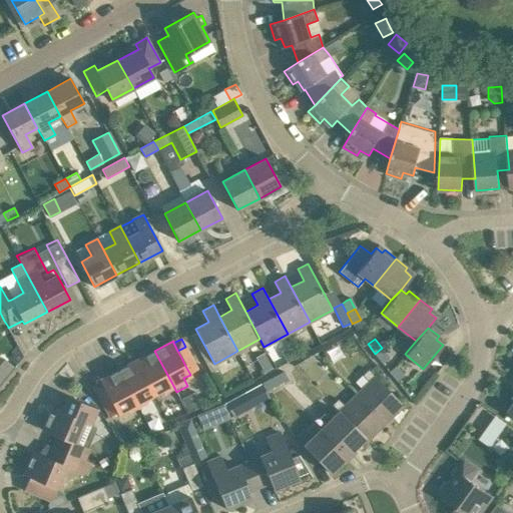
[(185,347),(177,351),(181,358),(189,354),(185,347)]
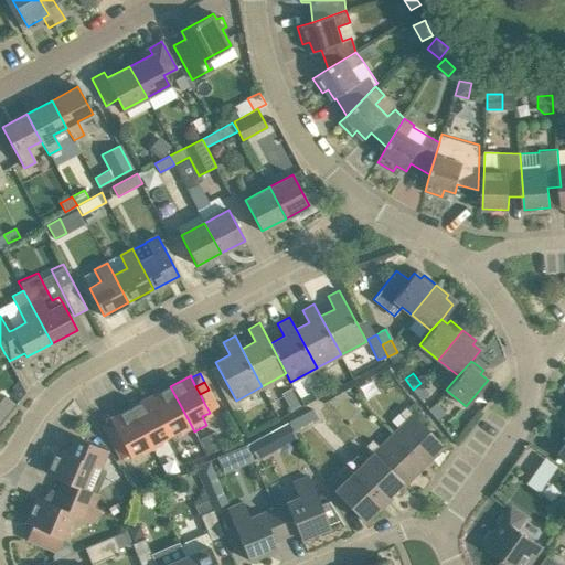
[(420,383),(413,390),(420,400),(428,394),(420,383)]
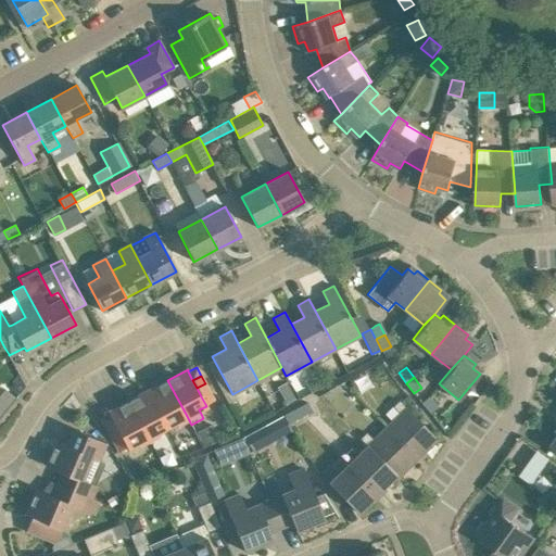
[(167,380),(148,391),(167,427),(187,416),(167,380)]
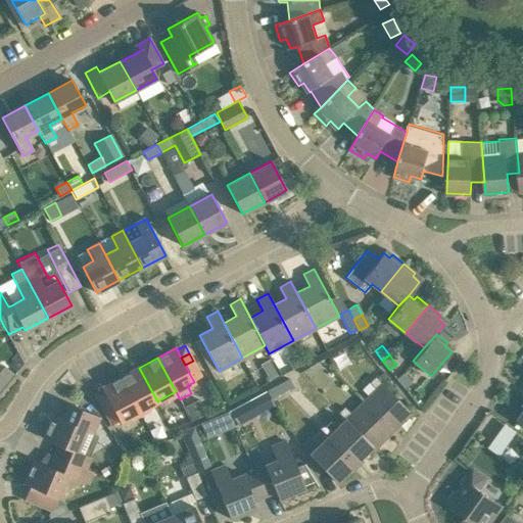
[(193,361),(185,365),(189,373),(197,369),(193,361)]
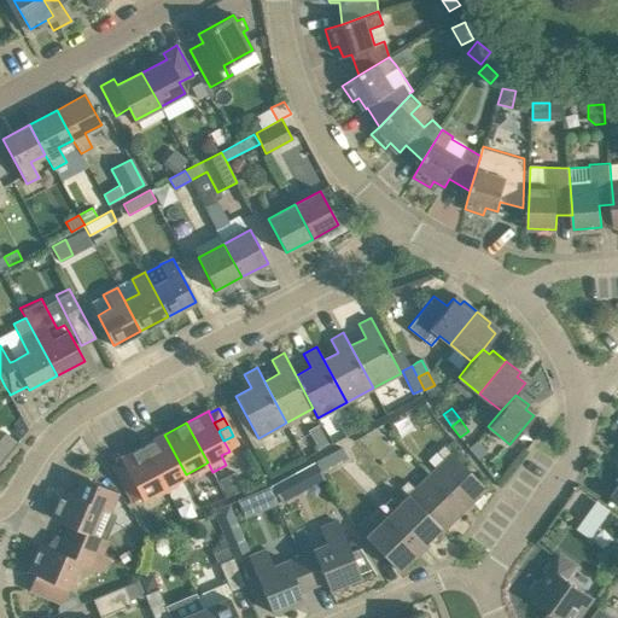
[(0,462),(17,442),(4,431),(0,436),(0,462)]
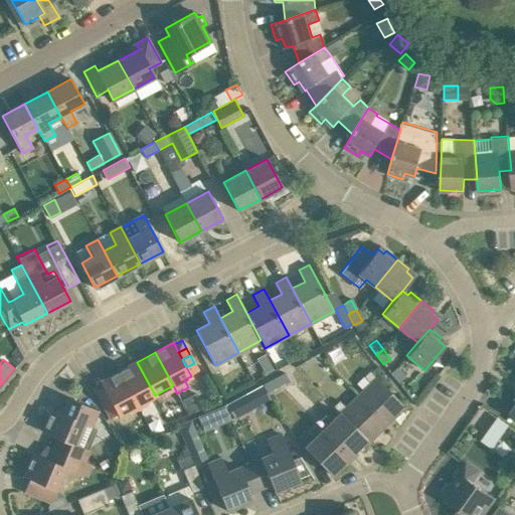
[(137,362),(119,372),(136,405),(155,395),(137,362)]
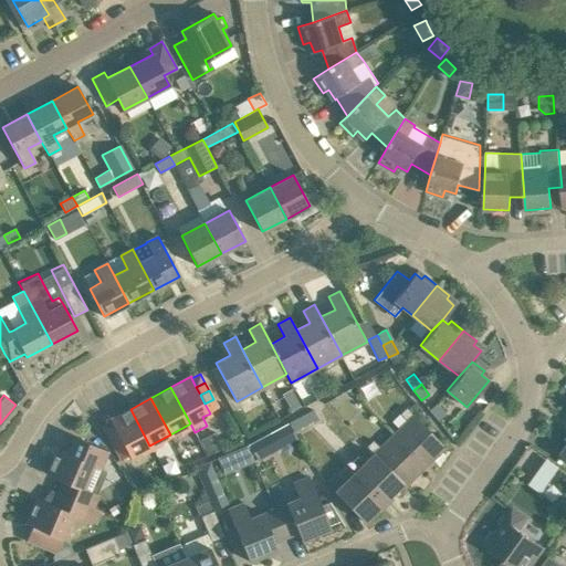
[(213,399),(205,404),(209,411),(218,407),(213,399)]
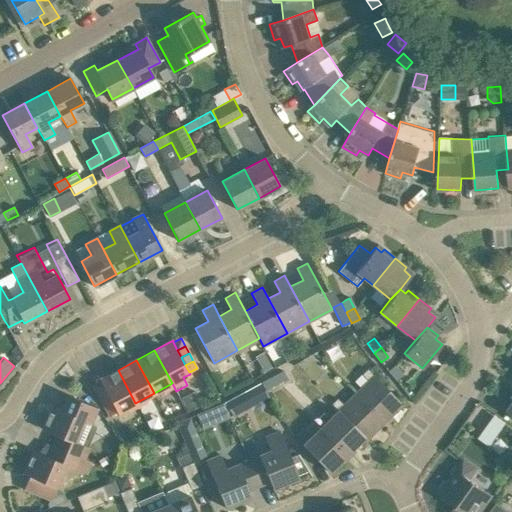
[(402,374),(394,365),(387,370),(395,380),(402,374)]
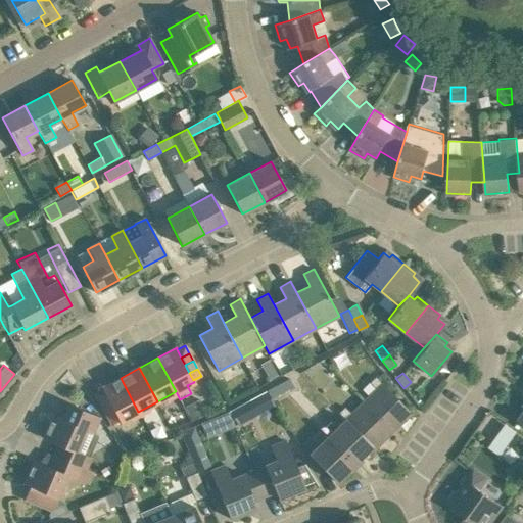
[(364,400),(390,428),(396,422),(399,425),(411,413),(376,377),(369,383),(375,389),(364,400)]
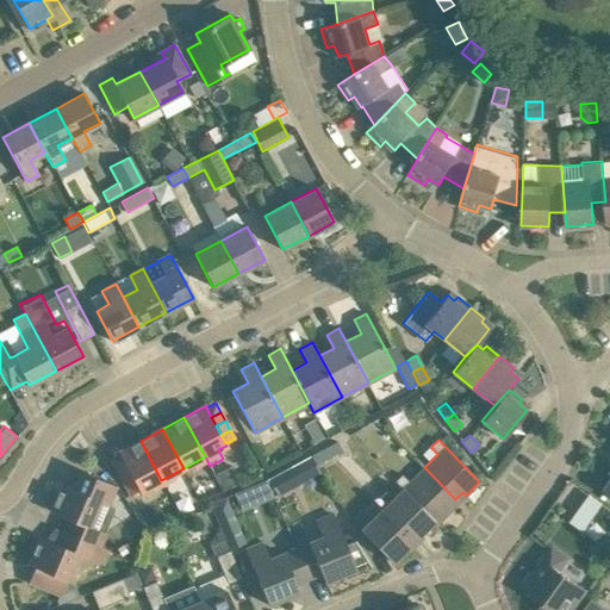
[(141,441),(119,452),(119,454),(124,464),(129,472),(134,481),(138,491),(139,492),(161,480),(141,441)]
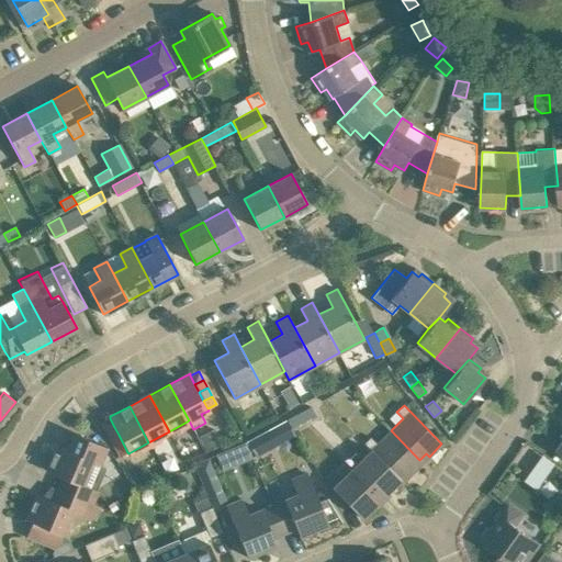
[(311,407),(287,419),(292,428),(315,416),(311,407)]
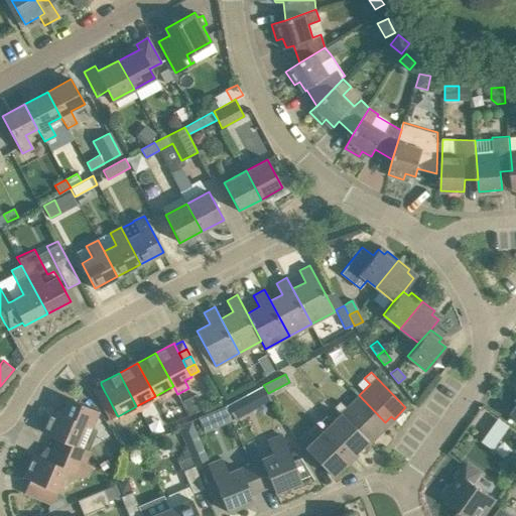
[(101,384),(94,388),(98,396),(105,392),(101,384)]
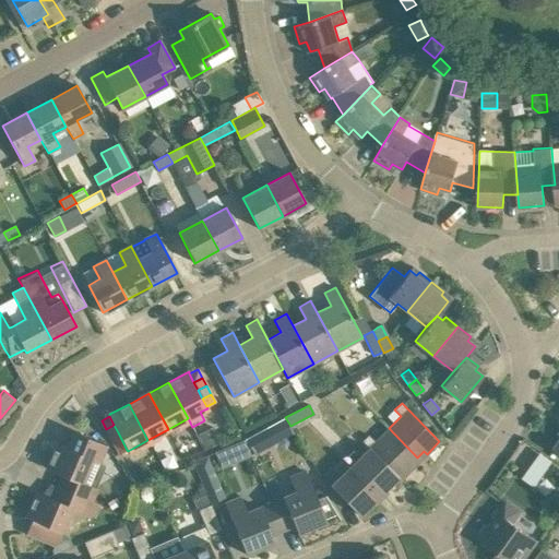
[(289,426),(285,417),(265,428),(273,441),(292,430),(289,426)]
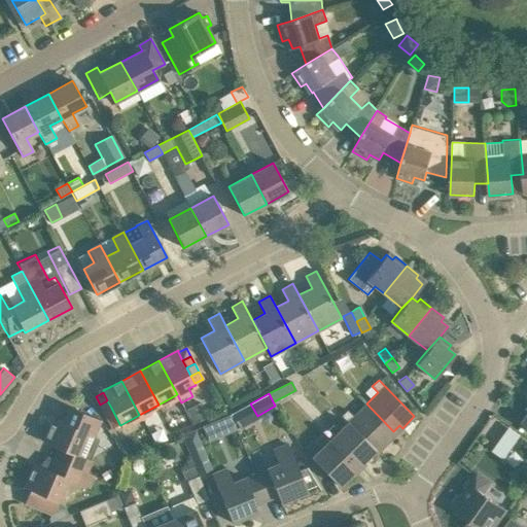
[(107,400),(100,405),(104,412),(111,408),(107,400)]
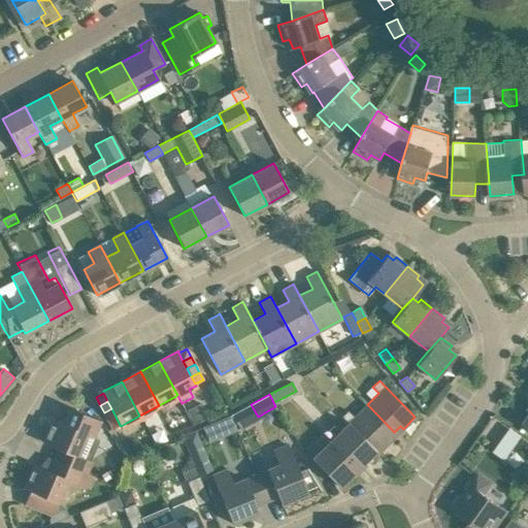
[(186,410),(193,425),(208,418),(202,403),(186,410)]
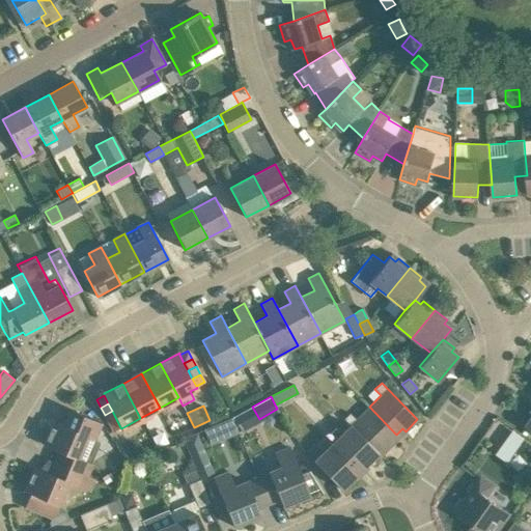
[(390,442),(396,435),(369,407),(357,419),(351,413),(344,418),(351,425),(381,455),(392,444),(390,442)]
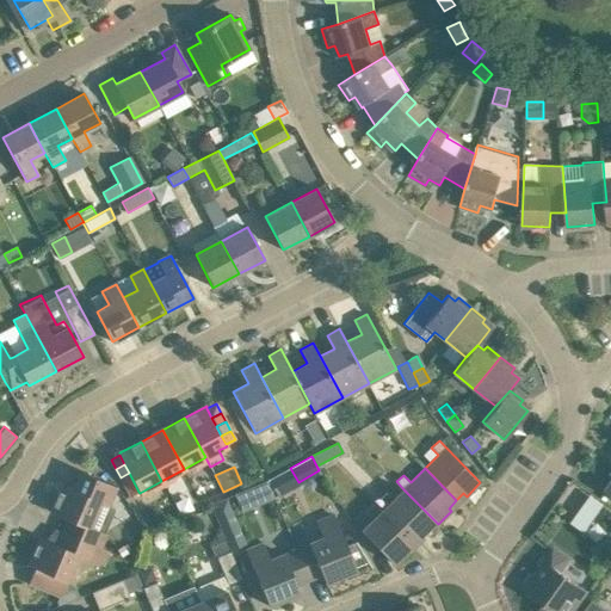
[(61,485),(50,511),(84,526),(79,538),(102,548),(106,536),(90,528),(100,503),(107,506),(116,487),(80,471),(73,489),(61,485)]
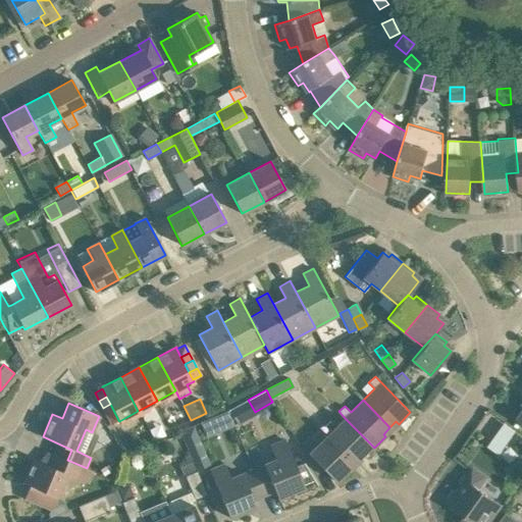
[(110,404),(103,408),(107,416),(114,412),(110,404)]
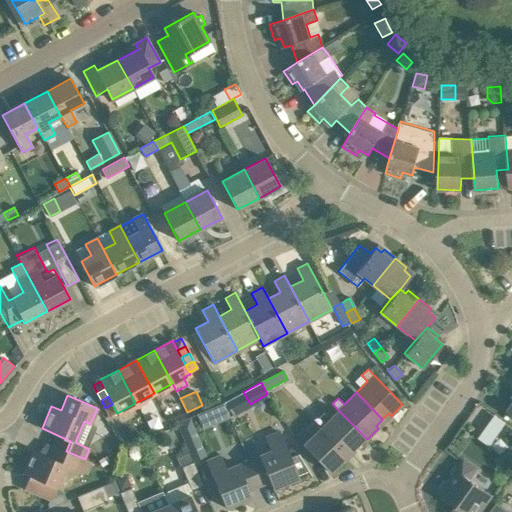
[(112,404),(105,408),(110,415),(116,412),(112,404)]
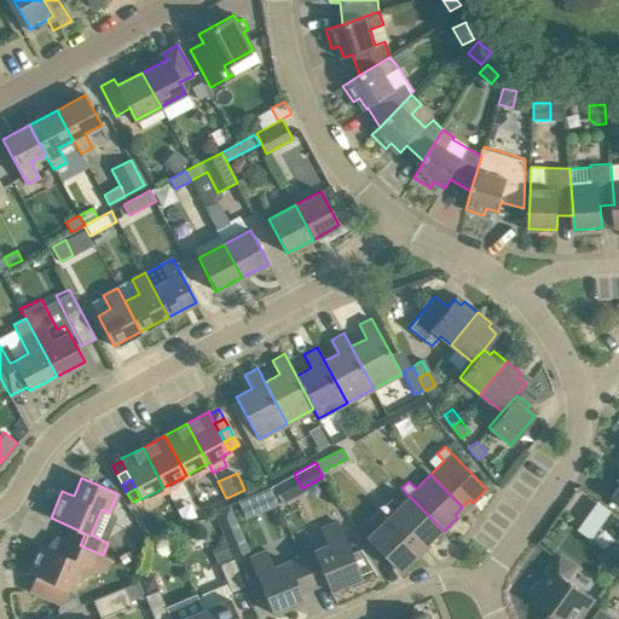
[(444,531),(409,496),(395,508),(388,501),(372,516),(380,524),(365,537),(398,570),(439,528),(443,532),(444,531)]
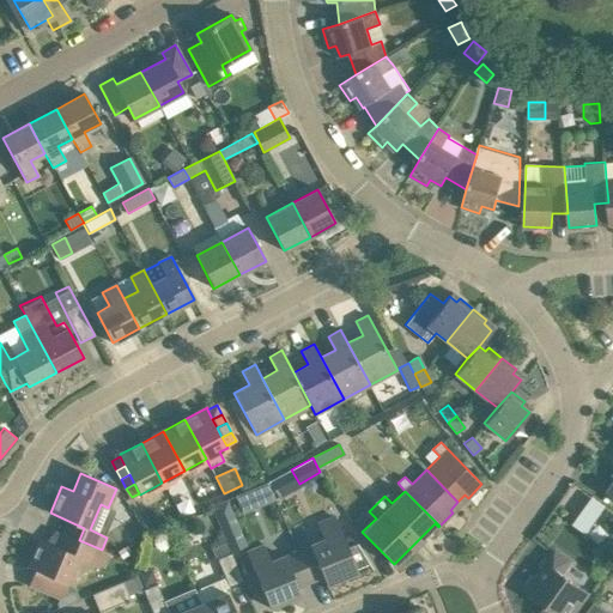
[(571,523),(586,533),(606,504),(592,495),(571,523)]
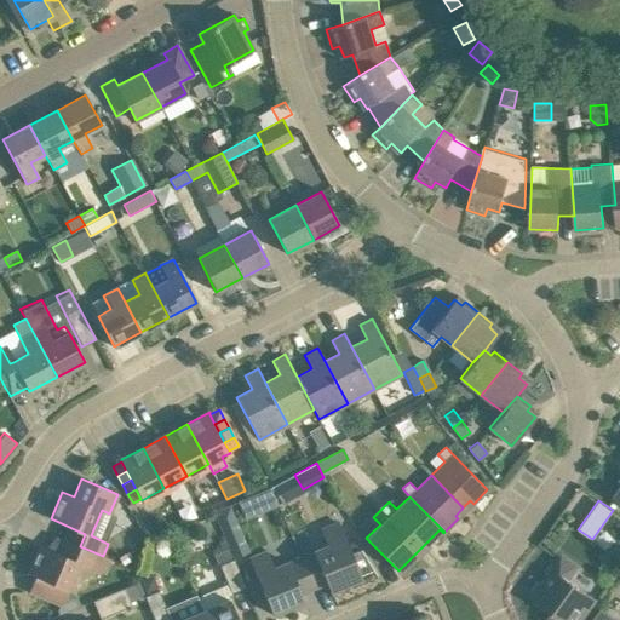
[(248,552),(229,506),(217,511),(237,557),(248,552)]
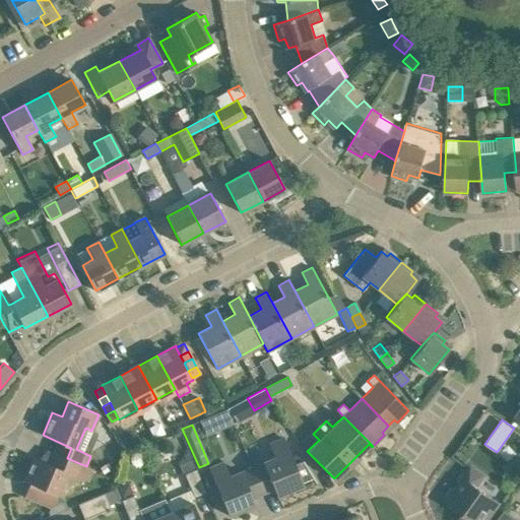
[(263,465),(253,469),(263,494),(274,489),(277,496),(303,485),(302,482),(314,477),(303,460),(294,464),(283,439),(270,444),(275,458),(265,462),(263,463),(263,465)]
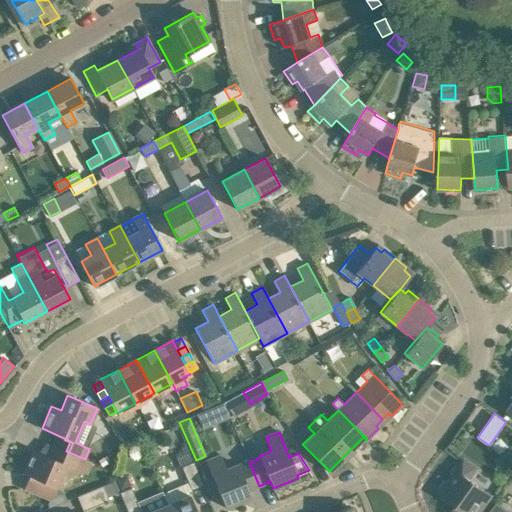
[(33,450),(23,472),(29,475),(24,488),(49,499),(47,505),(48,508),(67,500),(64,494),(57,487),(66,464),(87,473),(92,462),(85,459),(66,451),(50,444),(46,456),(33,450)]
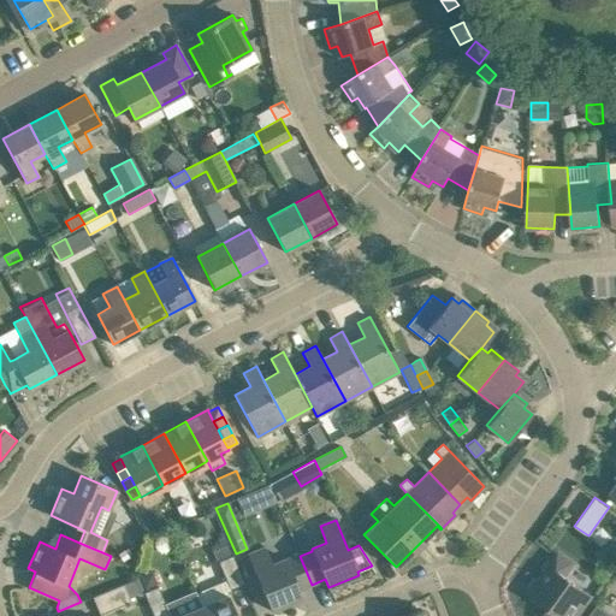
[(196,593),(201,606),(205,615),(236,615),(226,591),(246,584),(227,540),(211,546),(217,562),(219,561),(227,580),(196,593)]
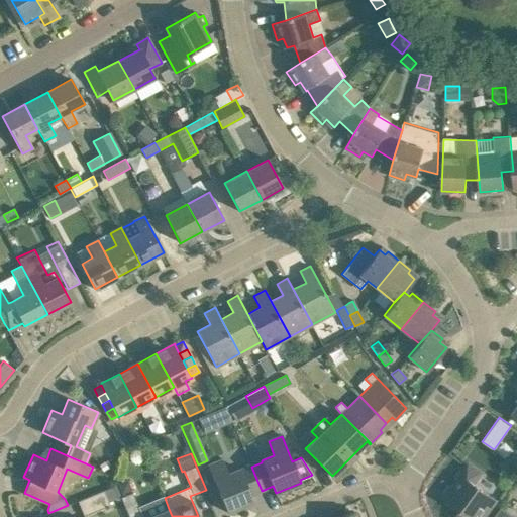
[(262,491),(251,467),(240,472),(239,469),(227,474),(221,460),(208,467),(227,512),(252,502),(250,495),(262,491)]
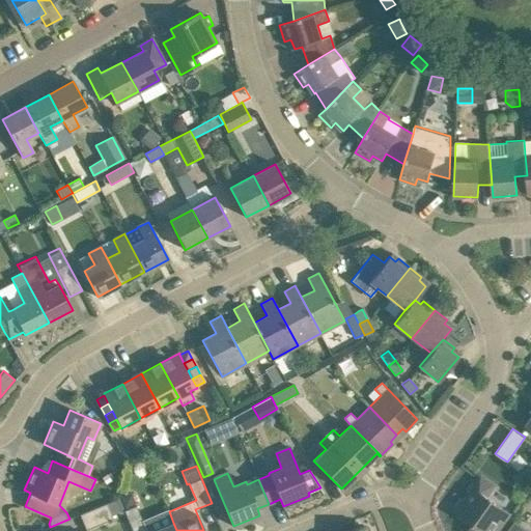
[(487,498),(496,485),(481,474),(455,511),(473,524),(469,530),(470,530),(498,530),(510,513),(487,498)]
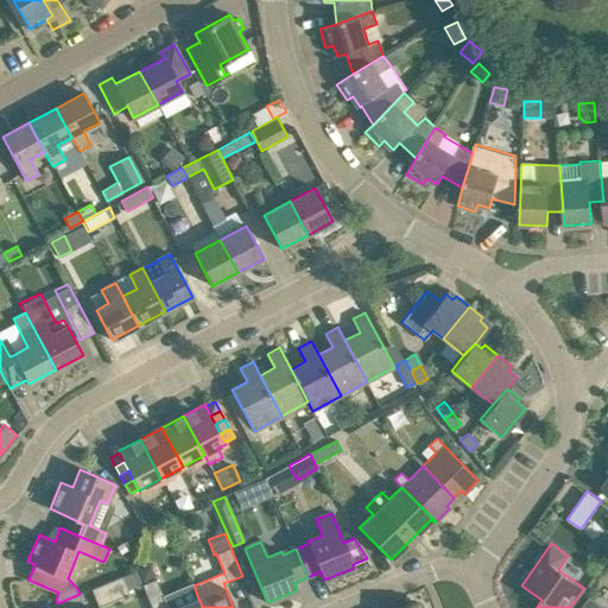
[(92,588),(99,606),(130,593),(122,575),(92,588)]
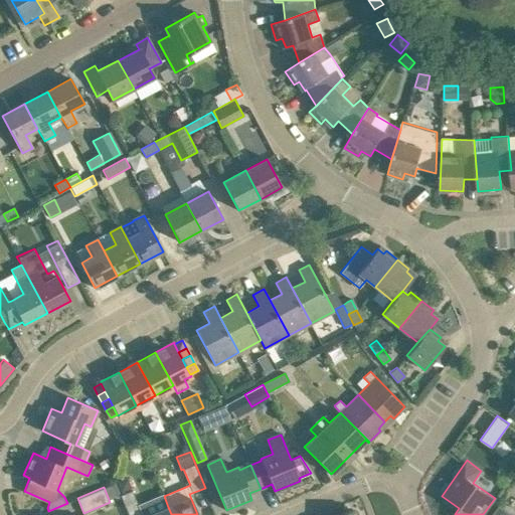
[(120,495),(129,514),(139,514),(141,514),(131,490),(120,495)]
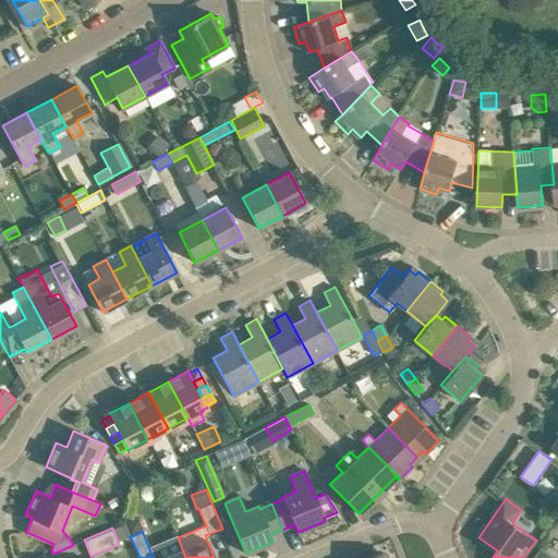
[(557,557),(542,546),(533,557),(557,557)]
